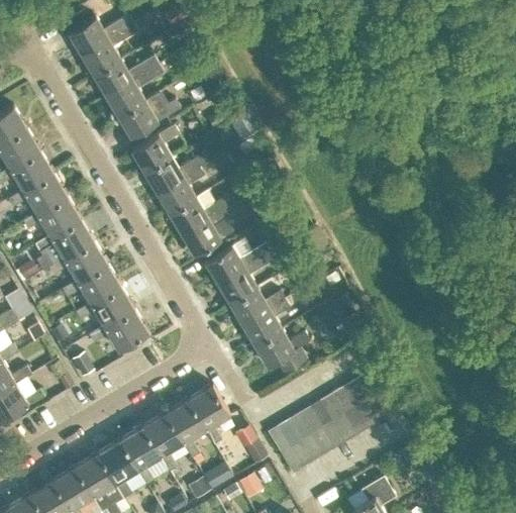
[(171,26),(186,17),(178,4),(164,13),(171,26)]
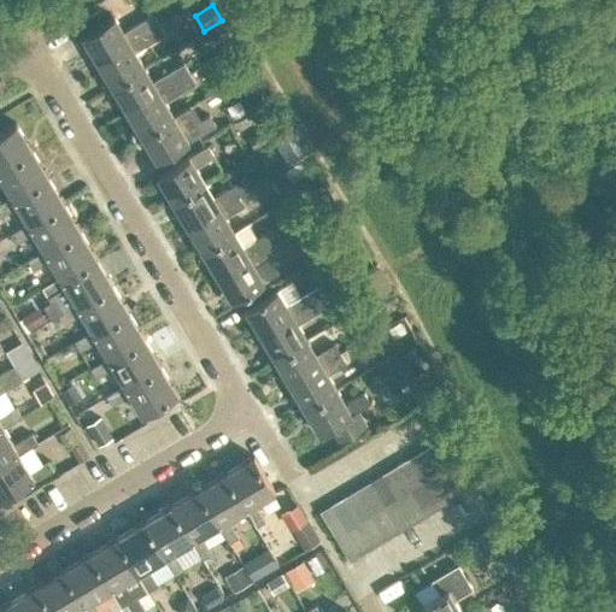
[(95,64),(146,34),(158,27),(152,16),(123,34),(113,18),(103,24),(95,13),(68,30),(76,43),(81,41),(95,64)]
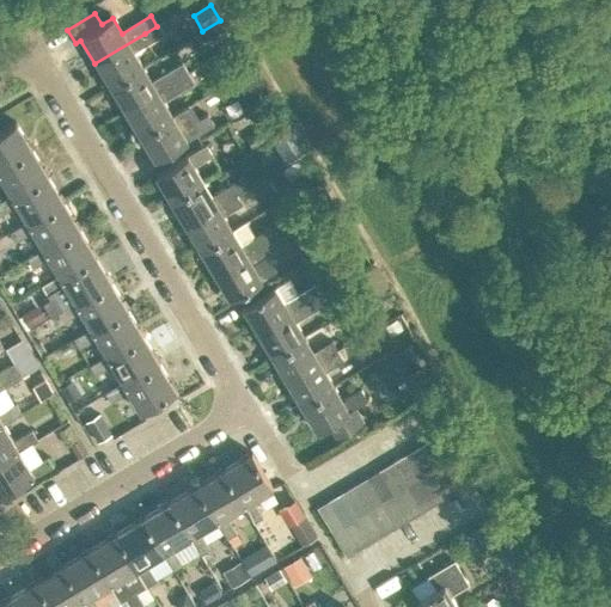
[(218,25),(188,42),(196,56),(226,38),(218,25)]
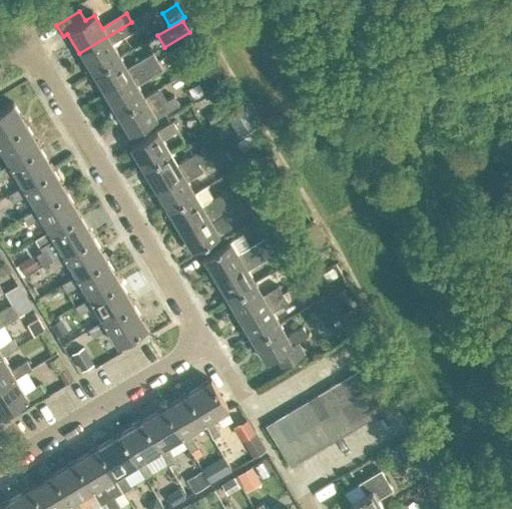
[(126,36),(121,28),(79,53),(92,74),(119,57),(112,45),(126,36)]
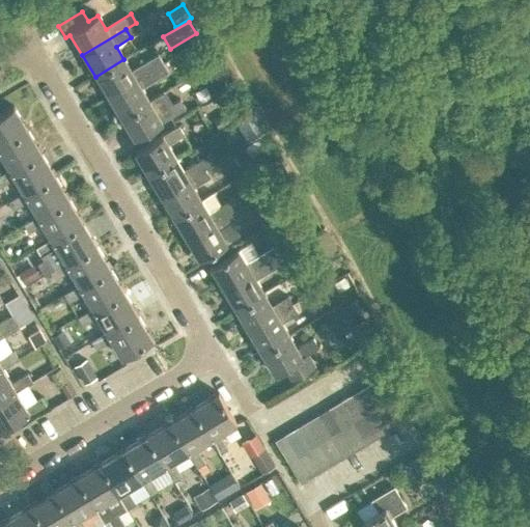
[(206,66),(215,61),(208,52),(200,57),(206,66)]
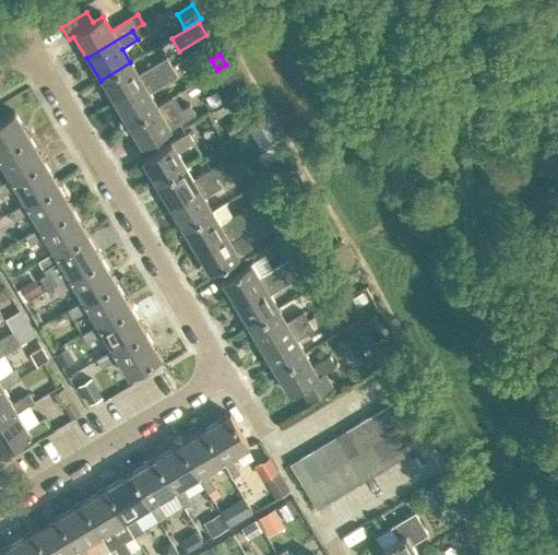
[(101,81),(114,103),(159,75),(171,69),(166,59),(139,75),(130,62),(101,81)]
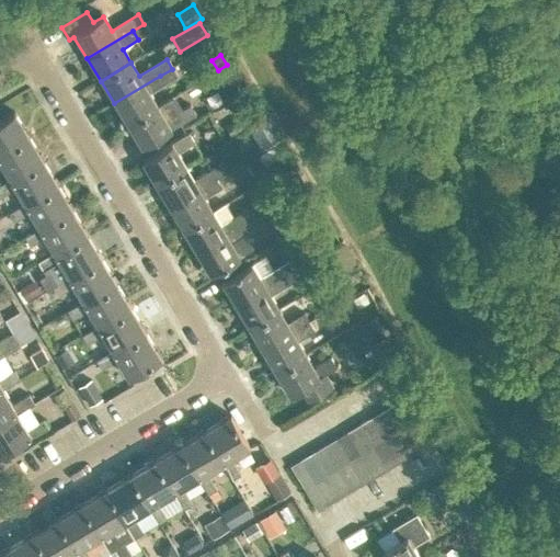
[(160,76),(114,103),(127,125),(158,108),(150,94),(178,78),(172,69),(160,76)]
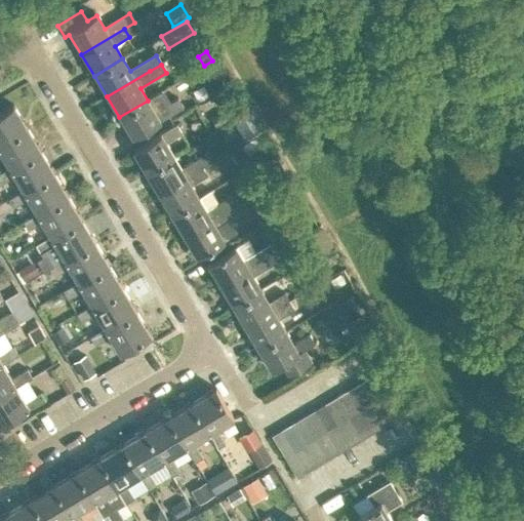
[(148,101),(119,117),(133,139),(183,109),(177,101),(170,106),(162,92),(148,101)]
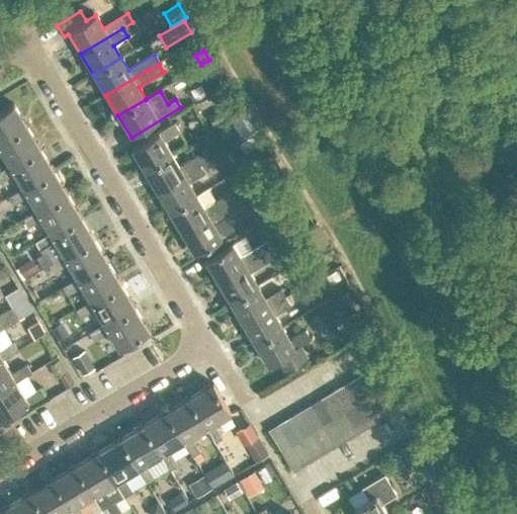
[(0,144),(27,129),(13,106),(0,113),(0,144)]
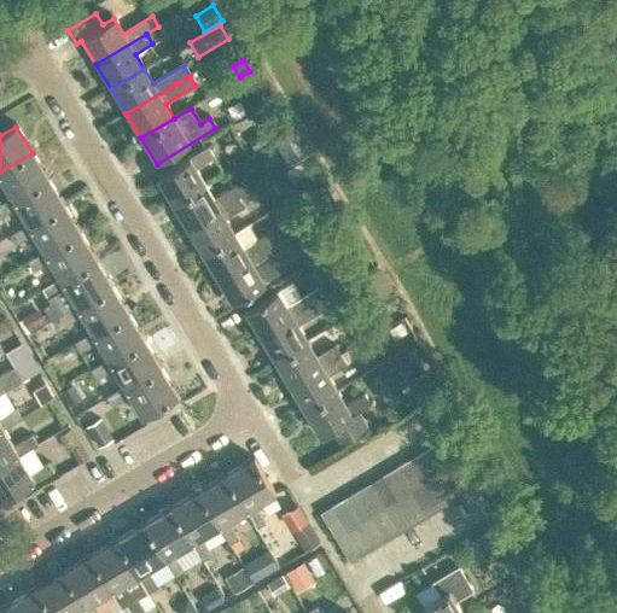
[(254,153),(268,145),(261,134),(246,142),(254,153)]
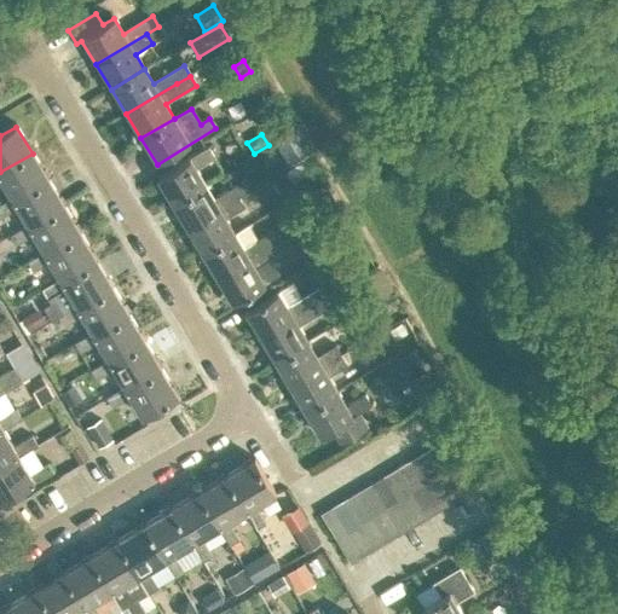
[(155,180),(171,204),(203,185),(195,171),(213,160),(207,149),(155,180)]
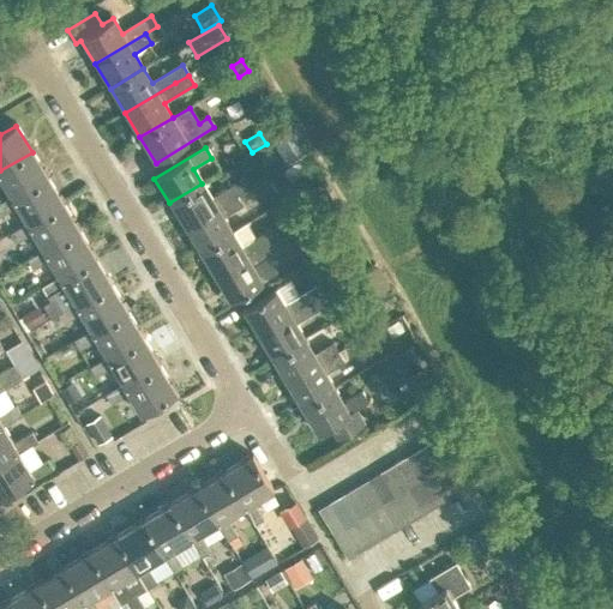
[(48,180),(32,152),(0,170),(0,181),(1,181),(12,198),(13,200),(48,180)]
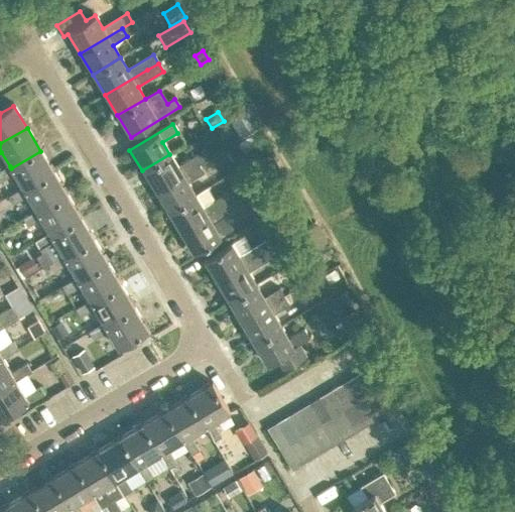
[(244,155),(260,145),(254,134),(237,144),(244,155)]
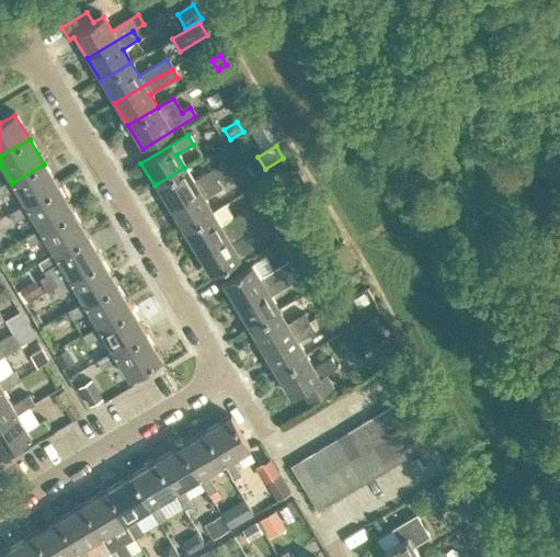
[(184,168),(155,185),(168,208),(215,181),(228,173),(223,163),(193,181),(184,168)]
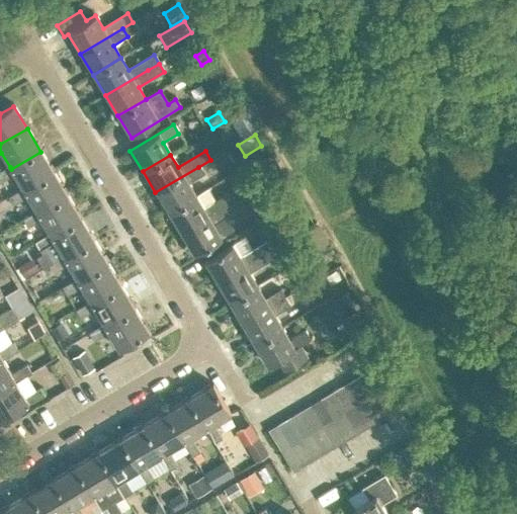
[(54,174),(40,152),(11,169),(10,167),(0,172),(0,183),(14,175),(23,189),(25,191),(54,174)]
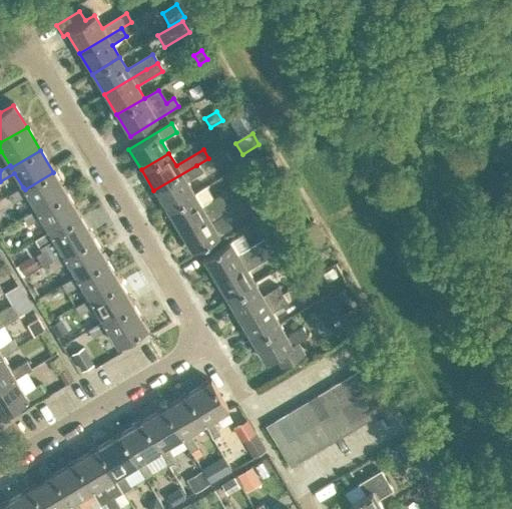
[(201,172),(196,165),(153,190),(166,210),(194,194),(186,181),(201,172)]
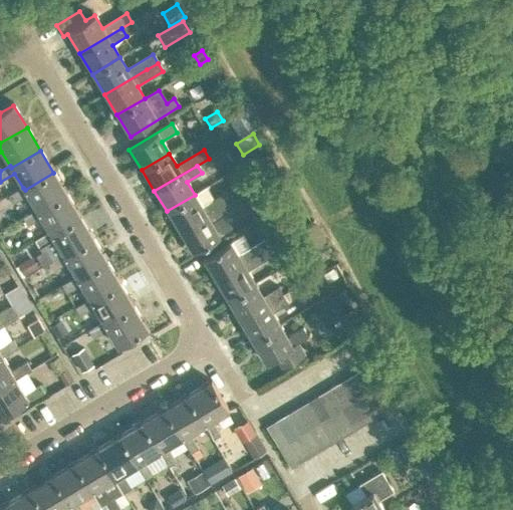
[(66,196),(53,173),(25,190),(23,188),(8,197),(13,205),(28,196),(36,211),(37,210),(38,212),(66,196)]
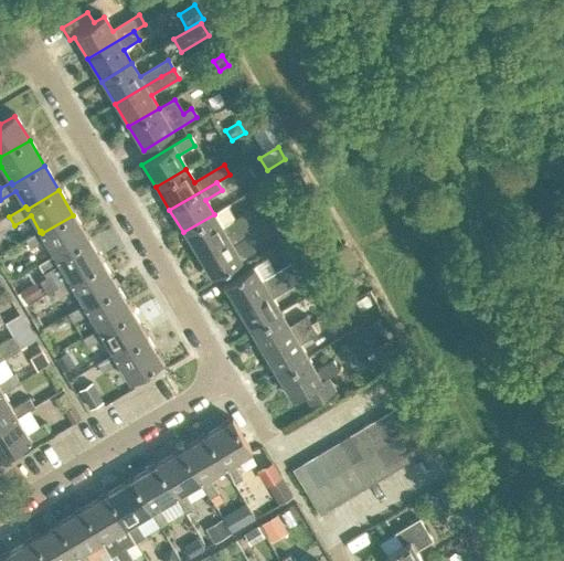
[(214,214),(183,232),(198,256),(244,228),(262,218),(255,207),(222,226),(214,214)]
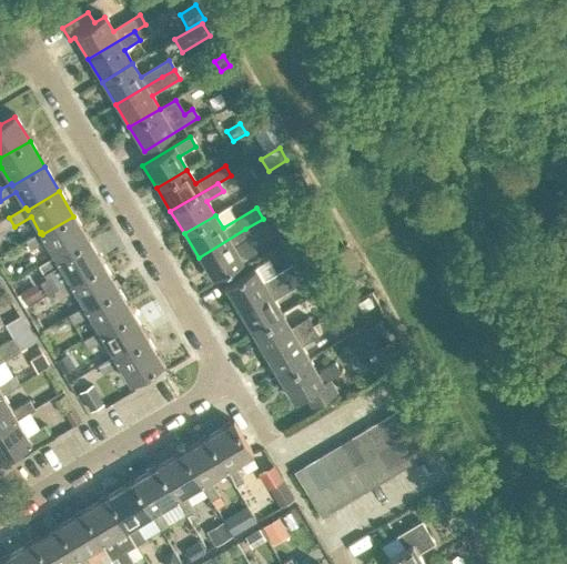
[(89,241),(73,217),(42,234),(41,232),(40,233),(23,243),(29,252),(46,242),(54,258),(56,258),(57,260),(89,241)]
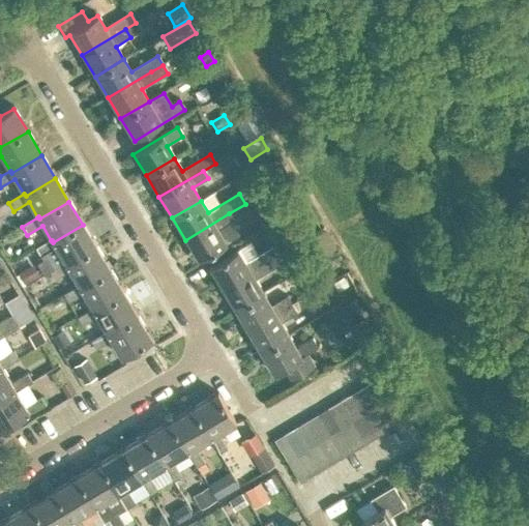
[(229,213),(185,240),(199,262),(239,238),(231,225),(234,223),(229,213)]
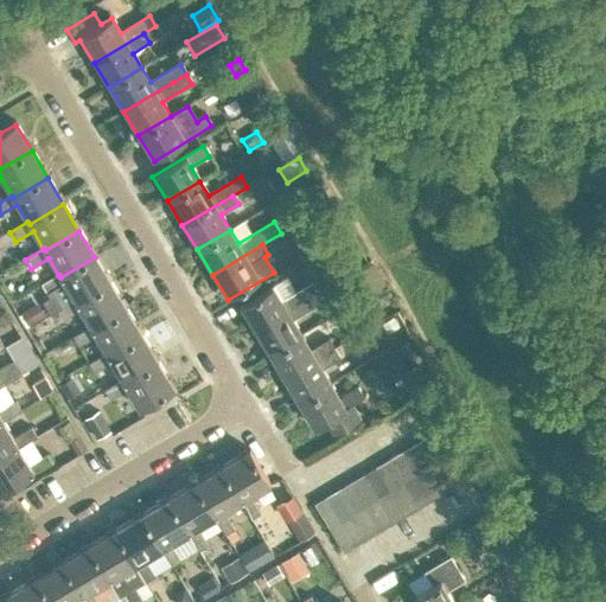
[(110,283),(95,257),(61,277),(59,275),(58,275),(40,286),(49,299),(43,303),(50,316),(57,312),(75,301),(76,303),(110,283)]
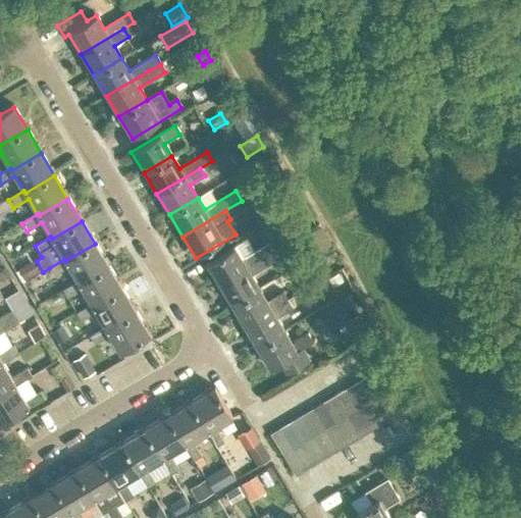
[(80,285),(108,267),(95,244),(65,261),(64,259),(49,268),(54,276),(69,267),(77,282),(79,281),(80,285)]
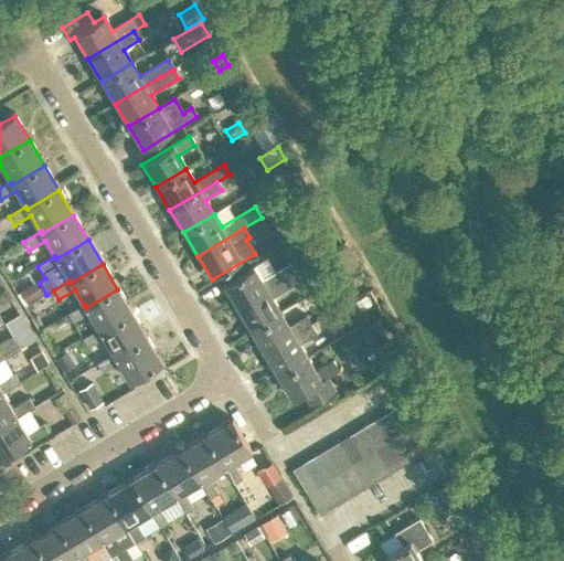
[(223,285),(237,308),(284,281),(296,274),(290,265),(263,282),(254,267),(223,285)]
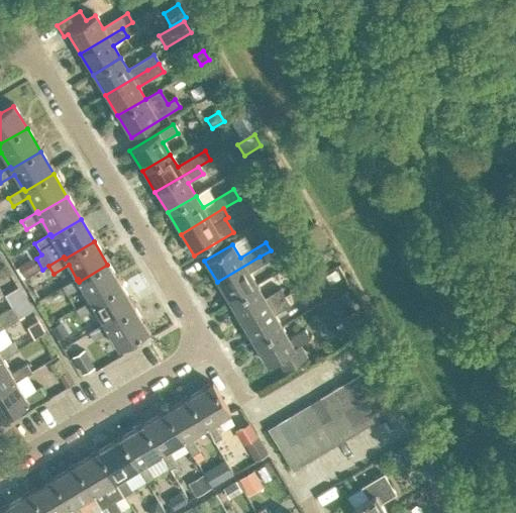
[(325,259),(333,254),(328,245),(320,250),(325,259)]
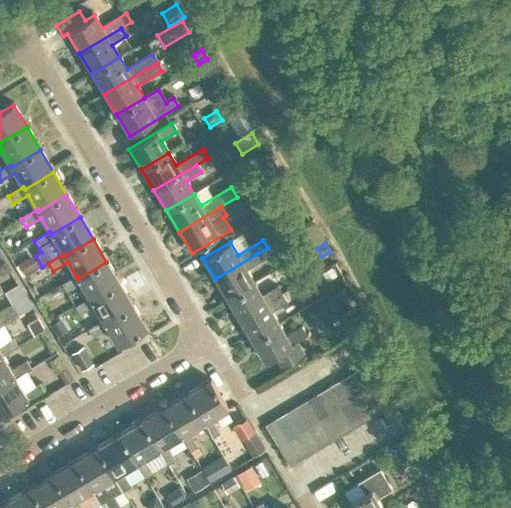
[(257,254),(215,279),(227,300),(255,284),(248,272),(273,257),(268,248),(257,254)]
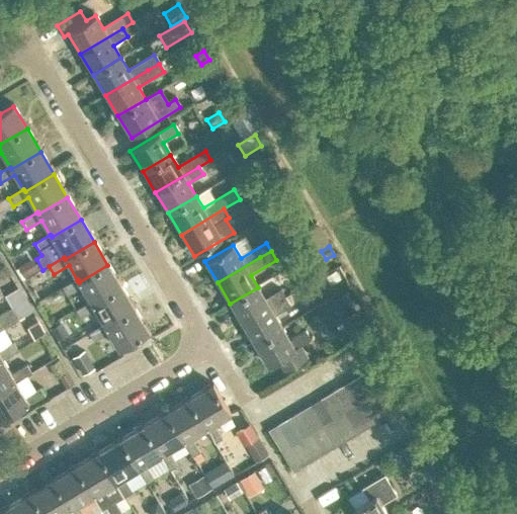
[(30,259),(16,267),(22,278),(36,269),(30,259)]
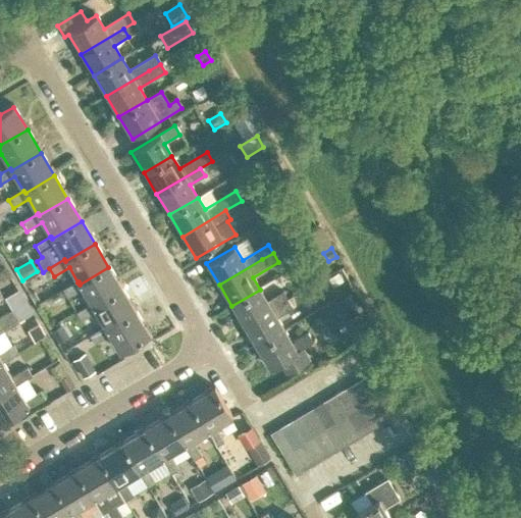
[(122,290),(108,267),(80,285),(79,281),(77,282),(62,292),(67,300),(83,291),(91,305),(92,305),(93,307),(122,290)]
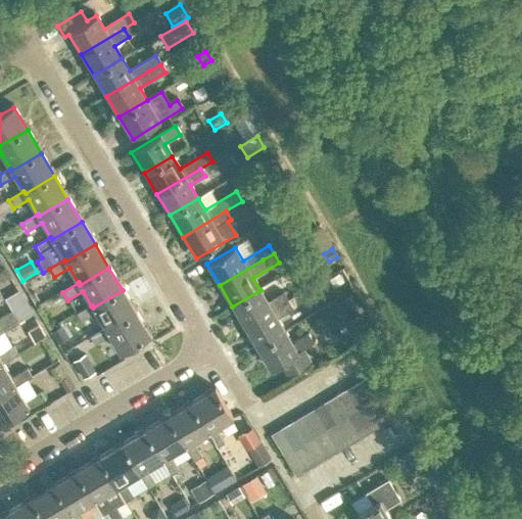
[(297,284),(303,293),(317,285),(311,276),(297,284)]
